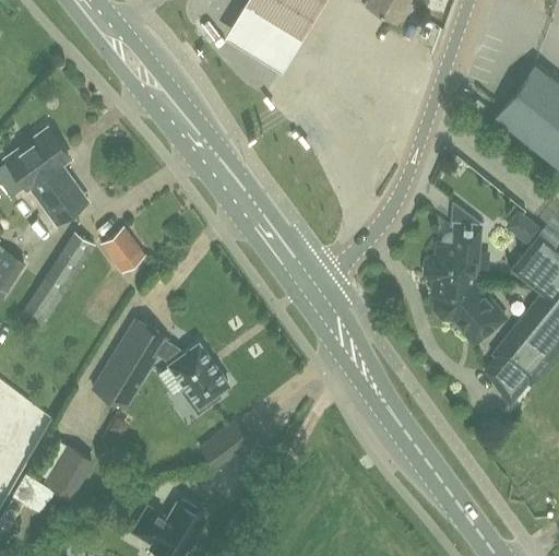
[(367,0),(366,2),(395,20),(406,0),(367,0)]
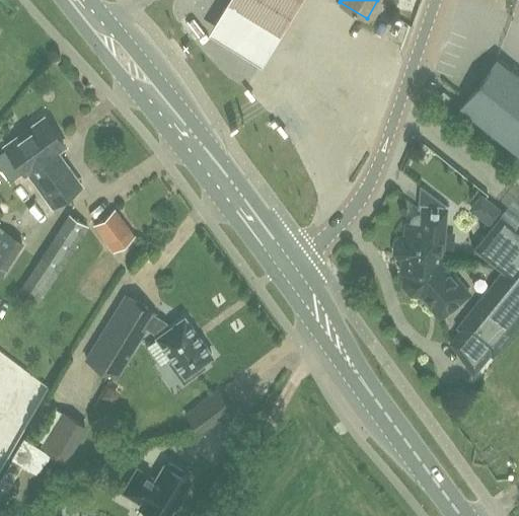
[(207,40),(261,75),(281,44),(227,9),(207,40)]
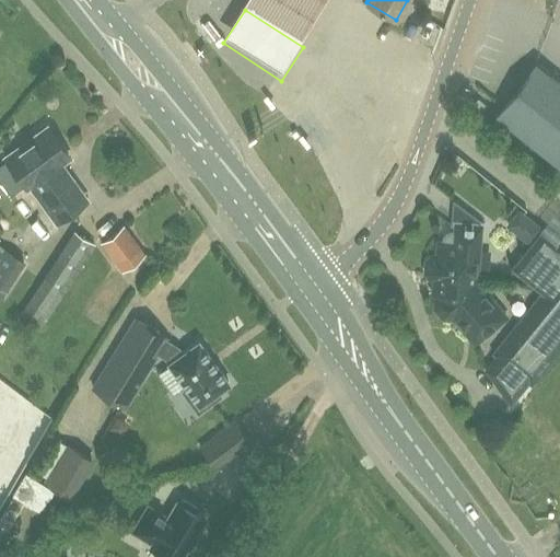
[(559,83),(537,65),(494,118),(559,170),(559,83)]
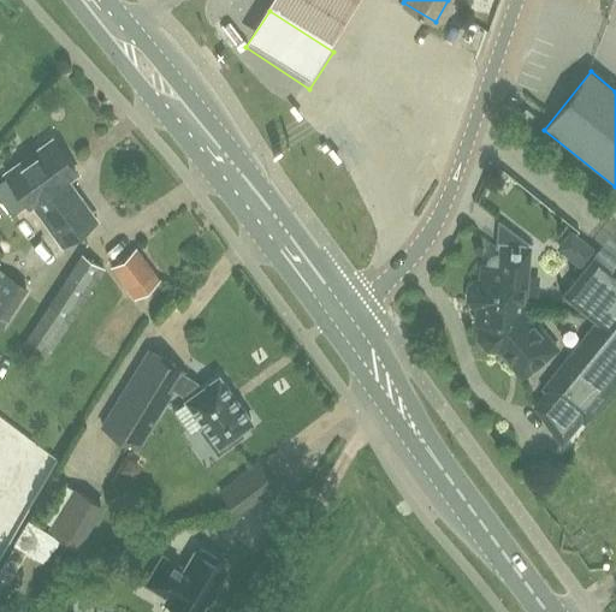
[(36,212),(64,191),(61,188),(76,177),(52,143),(6,177),(30,209),(34,208),(36,212)]
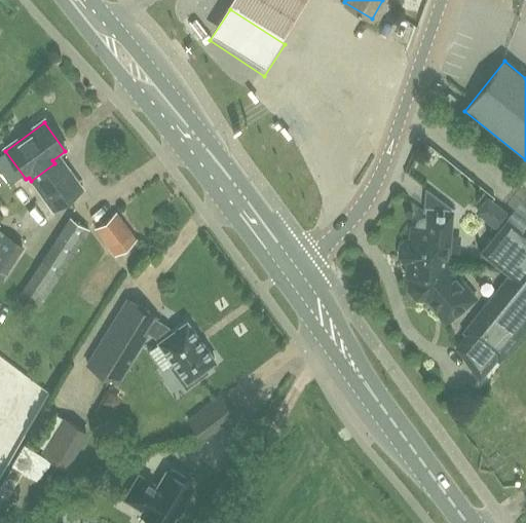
[(54,163),(31,181),(52,211),(81,190),(62,163),(57,166),(54,163)]
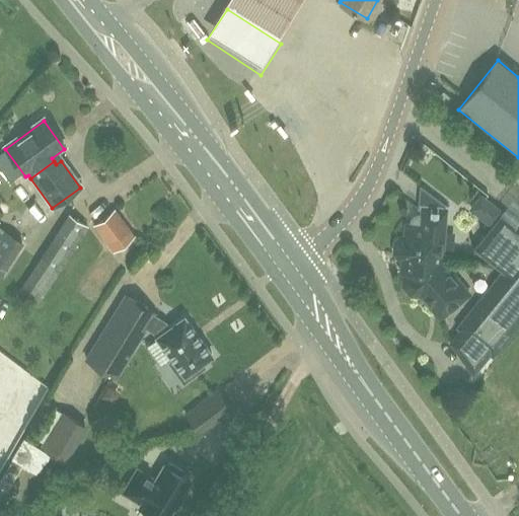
[(114,255),(136,238),(116,211),(93,229),(114,255)]
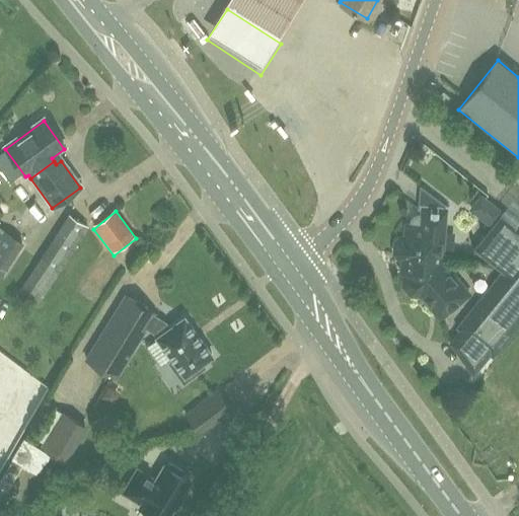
[(410,226),(410,227),(408,227),(405,240),(400,240),(396,244),(395,254),(399,260),(404,260),(403,275),(406,279),(404,281),(404,287),(411,295),(418,296),(420,294),(440,319),(467,296),(440,263),(445,213),(424,211),(423,217),(421,217),(419,217),(418,217),(416,218),(414,219),(412,220),(411,222),(410,224),(410,226)]
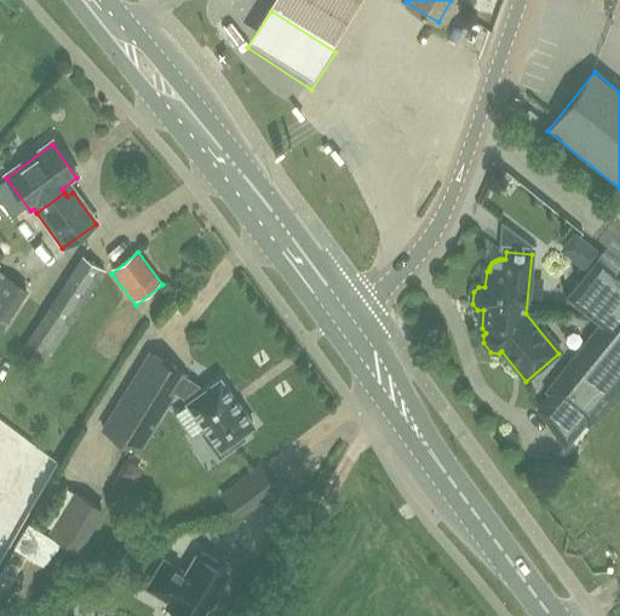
[(546,393),(550,397),(538,412),(566,450),(585,425),(589,429),(619,390),(619,266),(618,271),(601,258),(567,299),(601,326),(546,393)]
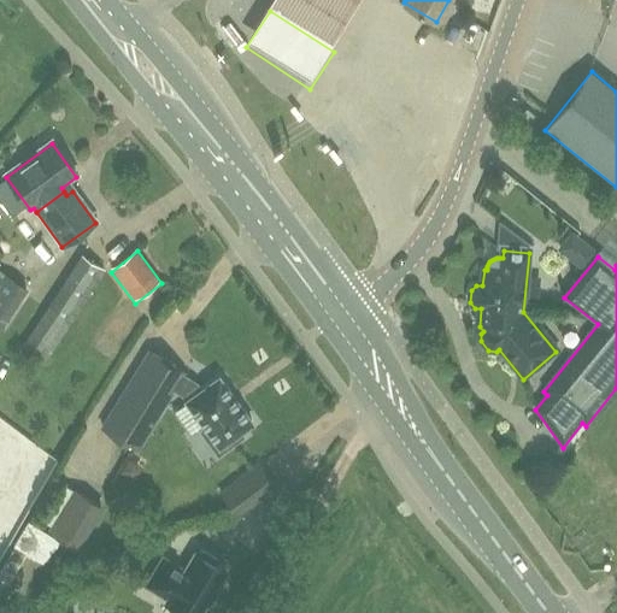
[(43,367),(106,272),(84,258),(22,353),(43,367)]
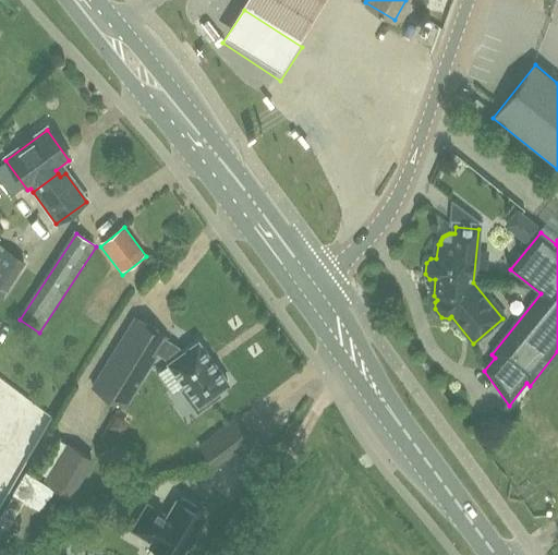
[(25,263),(0,246),(0,301),(25,263)]
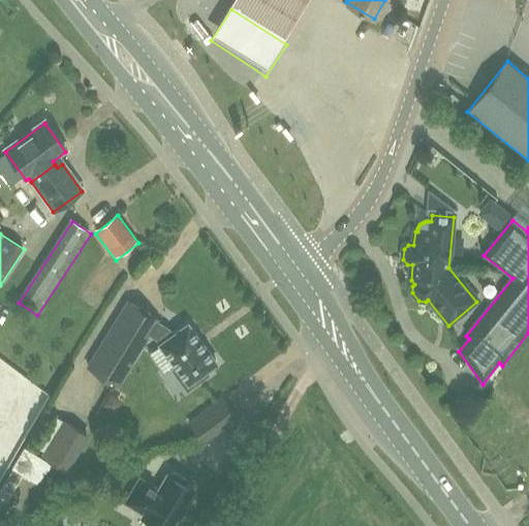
[(168,332),(157,325),(158,322),(128,303),(87,368),(117,387),(149,336),(156,341),(160,346),(159,346),(160,348),(160,347),(177,369),(173,372),(187,392),(209,376),(206,373),(215,366),(215,367),(216,366),(215,364),(188,328),(187,326),(186,327),(186,328),(173,337),(168,332)]
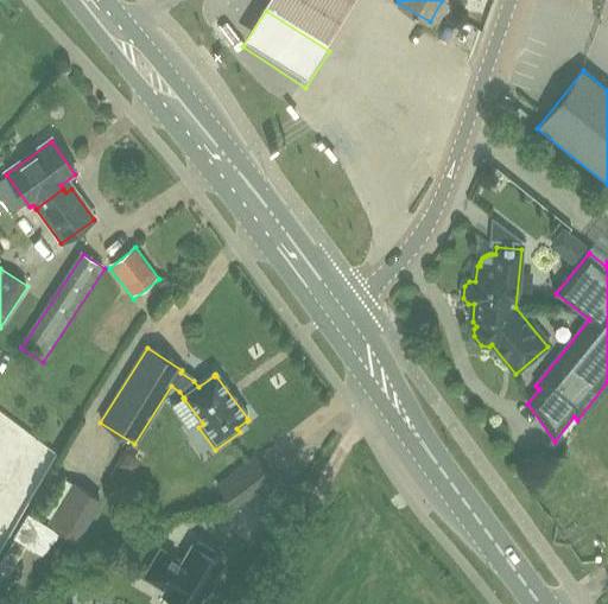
[(607,392),(593,412),(603,421),(607,415),(607,392)]
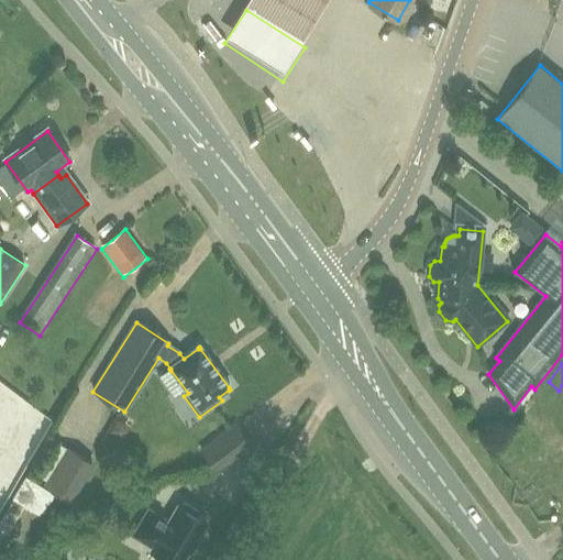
[(235,429),(205,453),(220,472),(251,447),(235,429)]
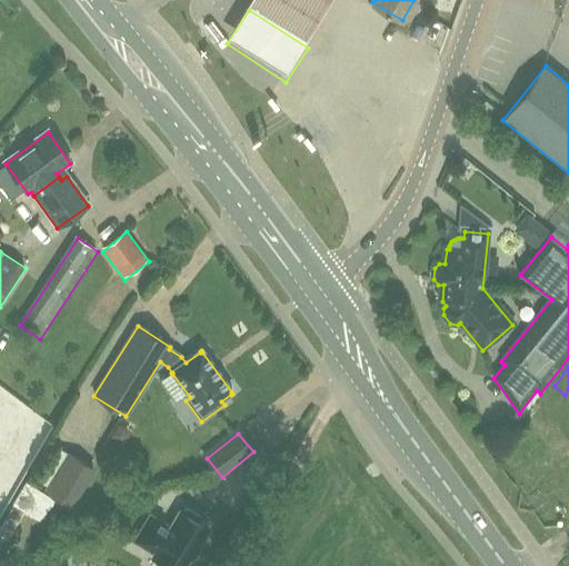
[(68,454),(45,494),(71,508),(93,469),(68,454)]
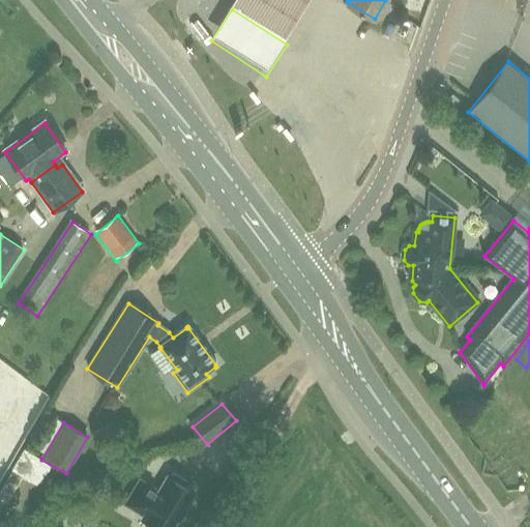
[(39,491),(51,468),(24,455),(4,494),(20,501),(29,485),(39,491)]
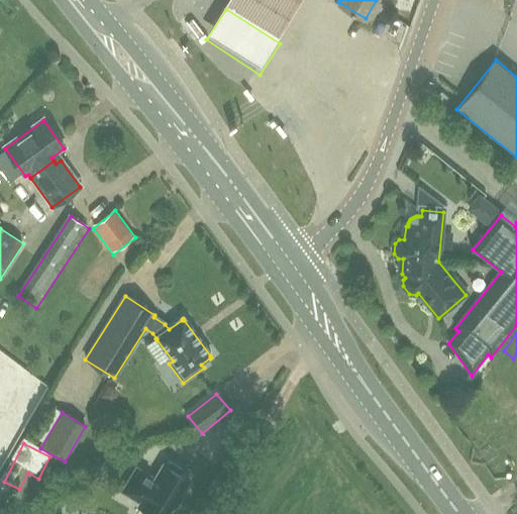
[(164,466),(154,481),(136,471),(123,493),(140,504),(138,507),(149,513),(168,513),(174,506),(177,508),(185,495),(182,493),(189,481),(180,476),(182,472),(169,464),(167,468),(164,466)]
